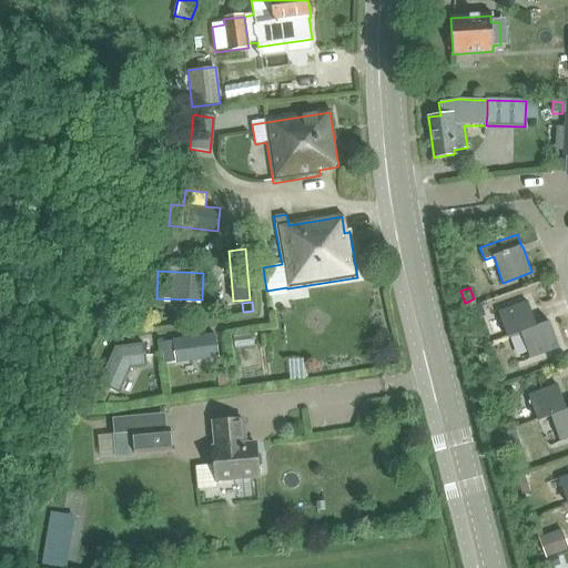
[(508,338),(521,334),(520,333),(537,327),(536,326),(527,302),(498,313),(508,338)]
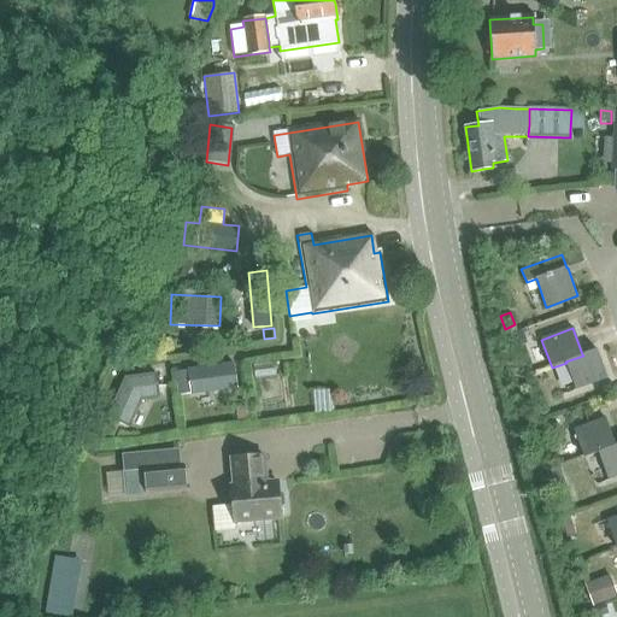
[(516,335),(507,339),(511,348),(521,346),(516,335)]
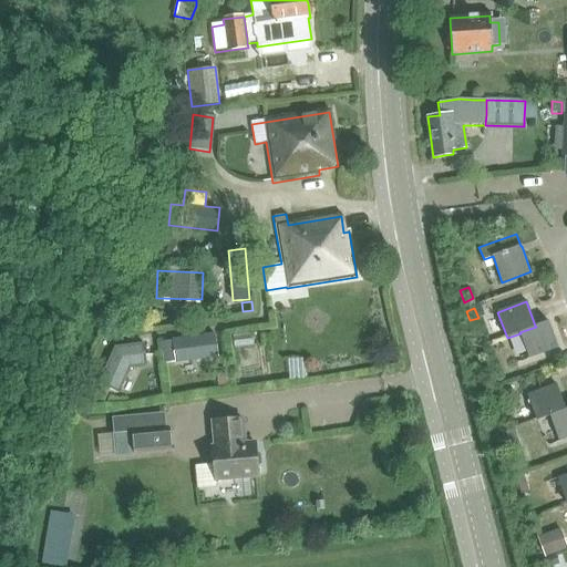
[(519,332),(521,333),(529,358),(558,347),(548,321),(535,326),(536,327),(519,332)]
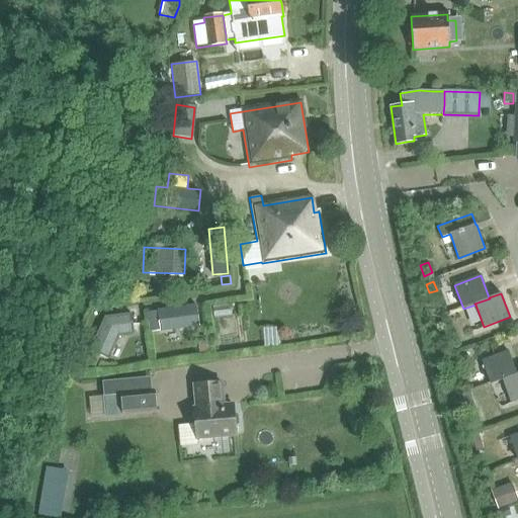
[(158,312),(147,313),(150,332),(160,331),(201,327),(198,305),(158,310),(158,312)]
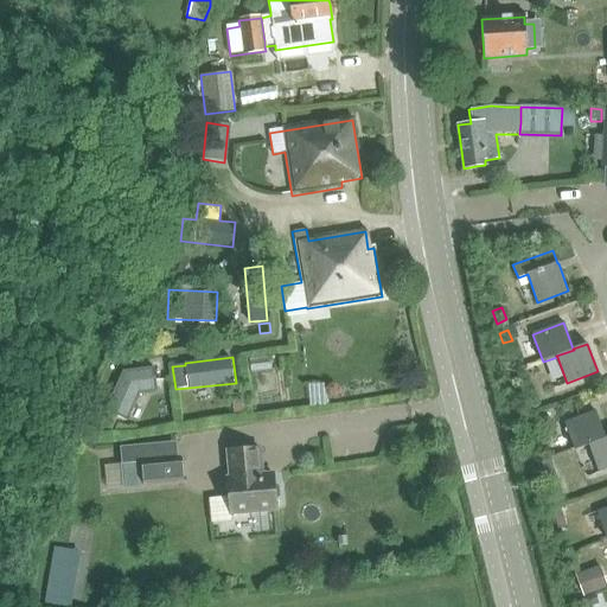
[(123,370),(123,371),(100,422),(112,428),(117,415),(128,420),(140,394),(157,391),(154,366),(123,370)]
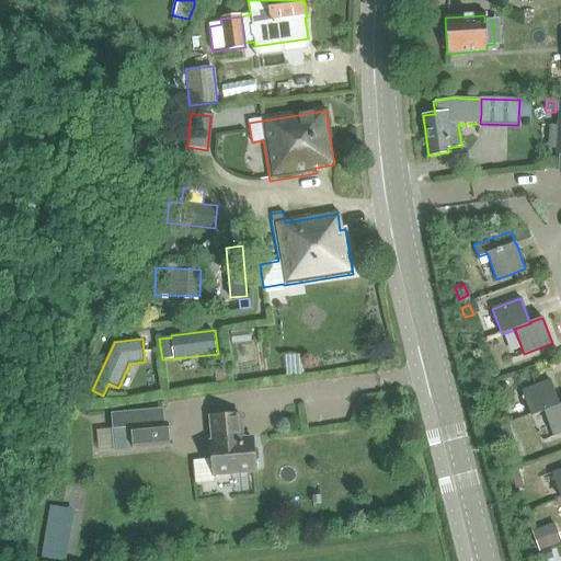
[(225,370),(215,371),(215,381),(226,381),(225,370)]
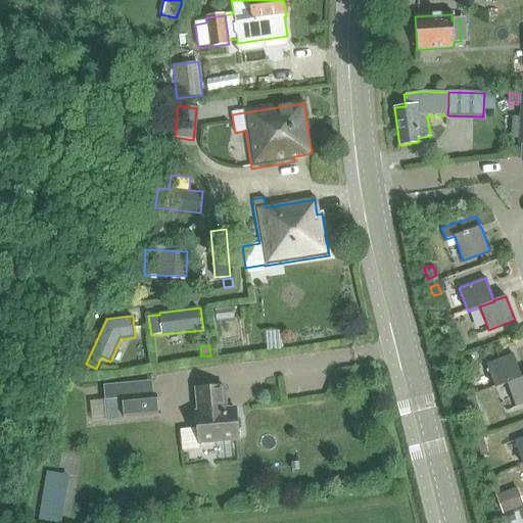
[(456,348),(449,351),(452,358),(459,355),(456,348)]
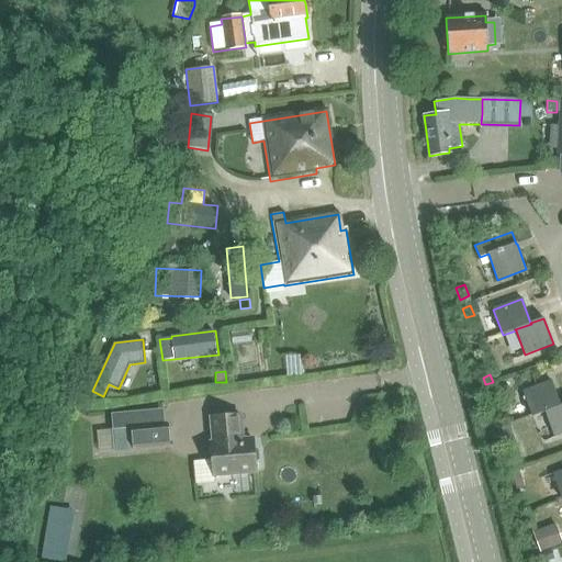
[(532,417),(546,413),(544,412),(561,406),(560,406),(551,381),(523,391),(532,417)]
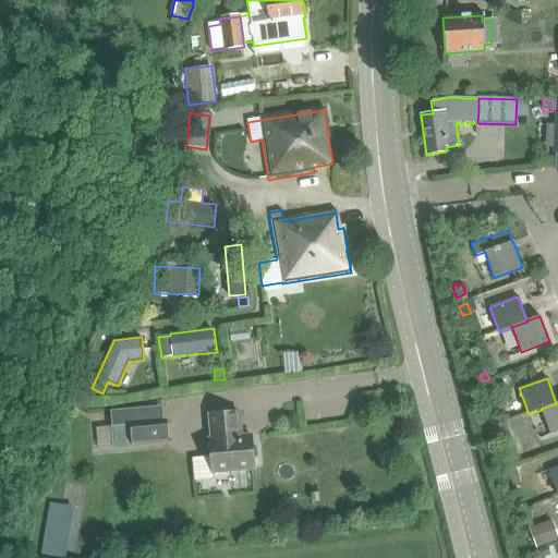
[(499,380),(486,385),(489,395),(502,389),(499,380)]
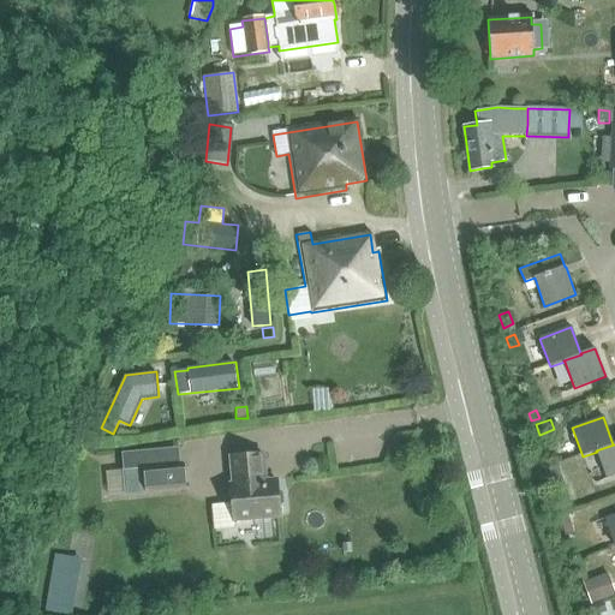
[(596,451),(597,452),(607,478),(614,475),(614,442),(613,445),(614,445),(596,451)]
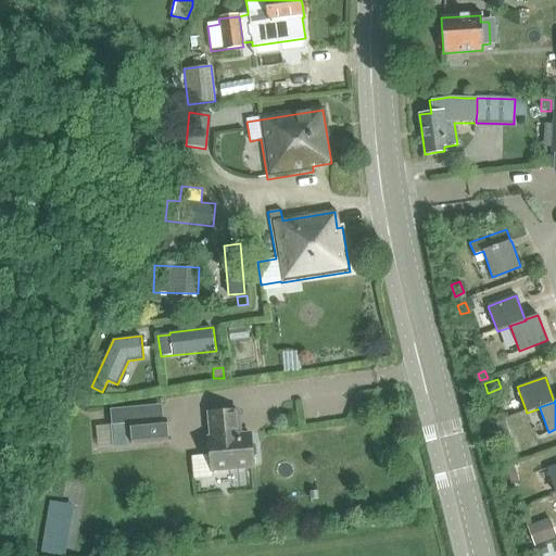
[(239,408),(207,412),(210,436),(209,436),(210,454),(212,471),(254,467),(253,456),(256,454),(255,444),(252,442),(251,431),(241,432),(239,408)]
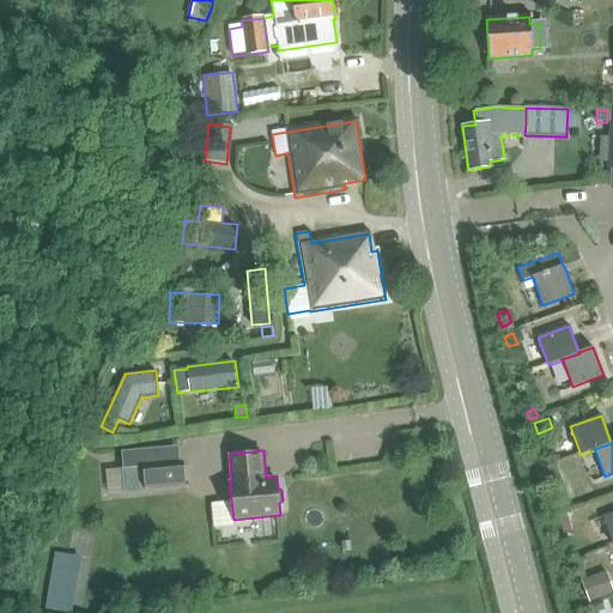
[(181,463),(122,468),(123,492),(123,493),(186,489),(183,463),(181,463)]
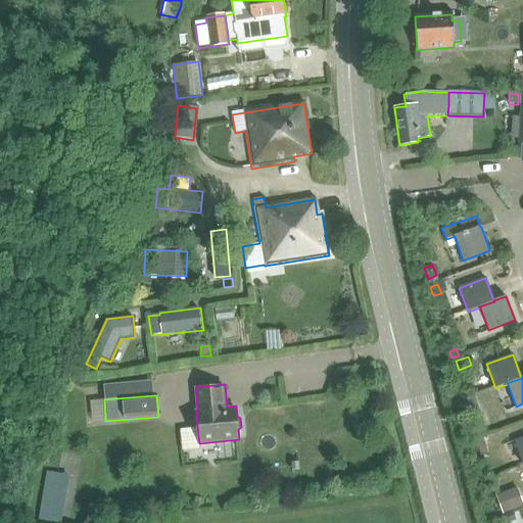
[(482,437),(476,439),(481,456),(487,454),(482,437)]
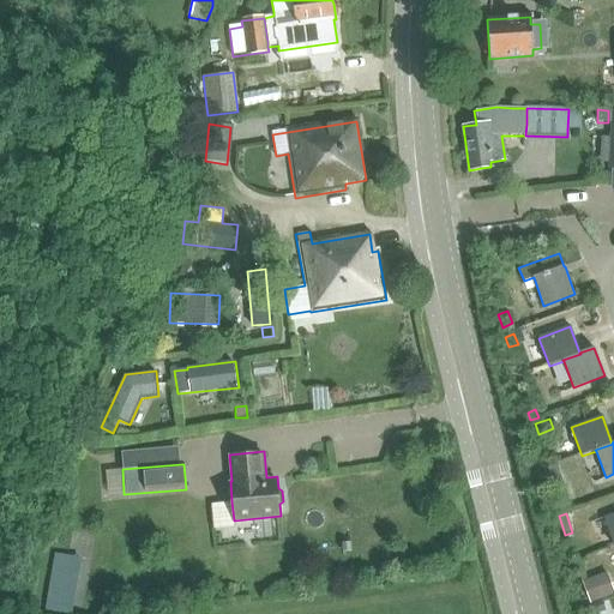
[(613,546),(613,513),(603,518),(613,546)]
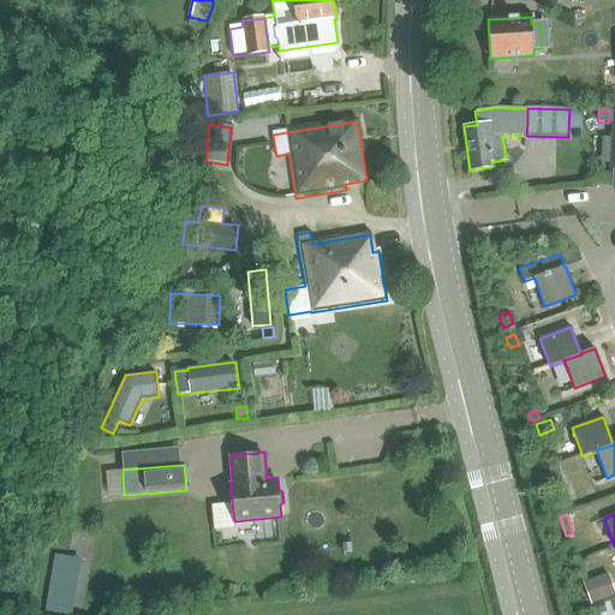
[(52,574),(45,611),(63,614),(70,614),(76,578),(52,574)]
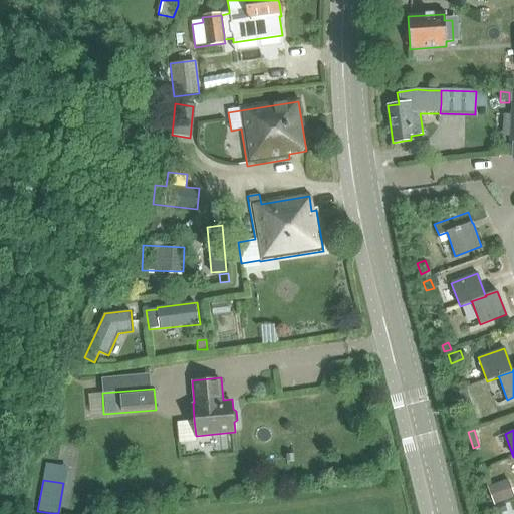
[(502,483),(488,488),(495,506),(508,500),(502,483)]
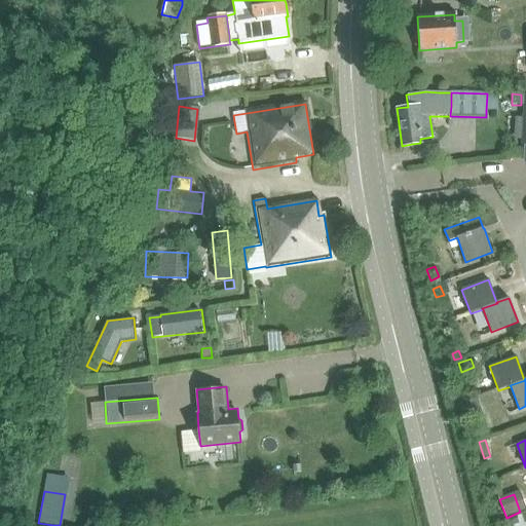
[(516,515),(506,518),(506,519),(509,525),(511,525),(519,523),(516,515)]
